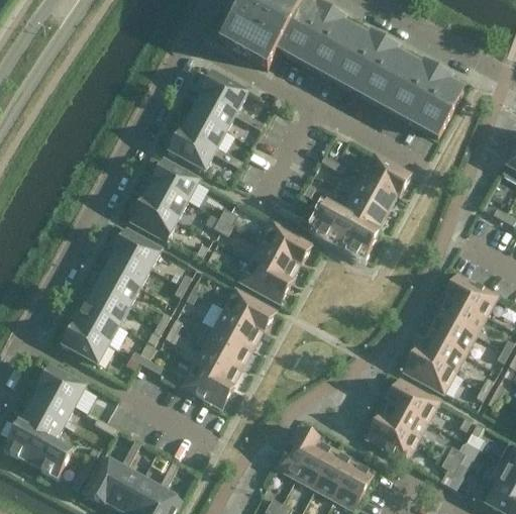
[(283,42),(432,124),(443,130),(463,93),(449,86),(450,82),(441,77),(442,75),(435,71),(434,73),(424,68),(422,71),(396,56),(398,53),(388,47),(389,45),(382,41),(381,43),(372,38),(370,41),(343,26),(344,23),(335,18),(336,16),(329,12),(328,14),(318,9),(316,12),(304,5),(306,0),(246,0),(222,44),(268,70),(283,42)]
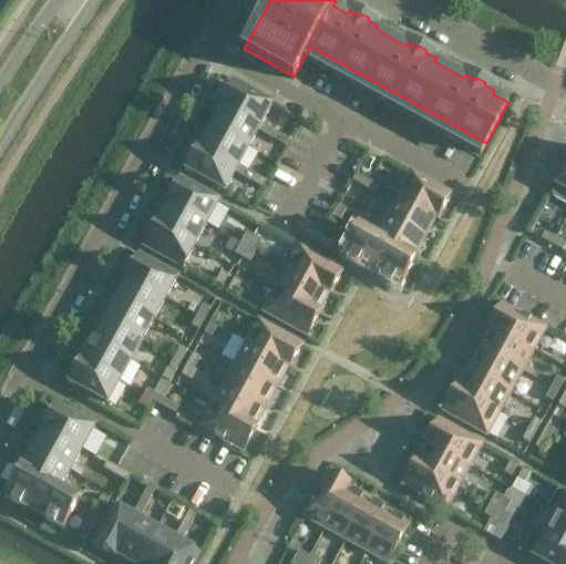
[(220,104),(223,105),(259,126),(261,122),(271,103),(233,82),(220,104)]
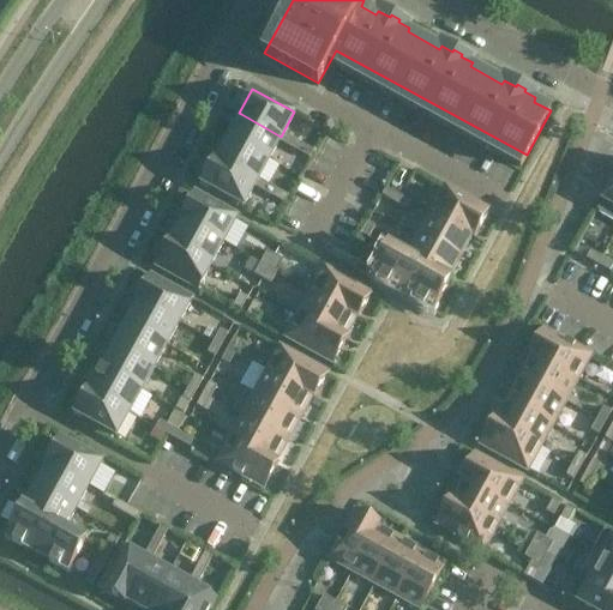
[(241,114),(229,136),(269,158),(280,139),(281,137),(241,114)]
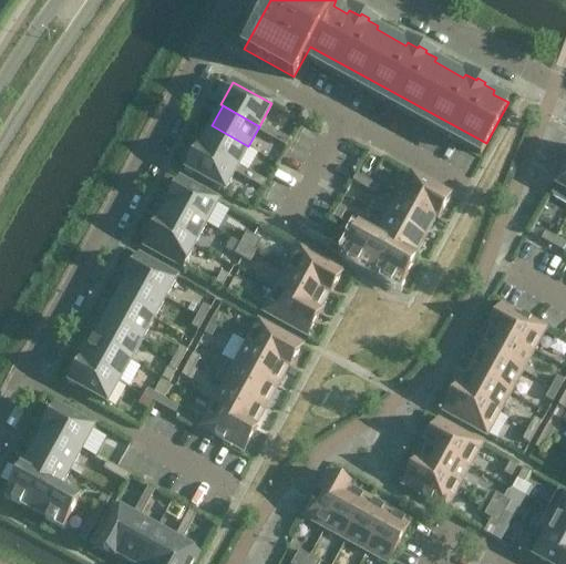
[(276,130),(261,122),(259,126),(258,129),(273,136),(276,130)]
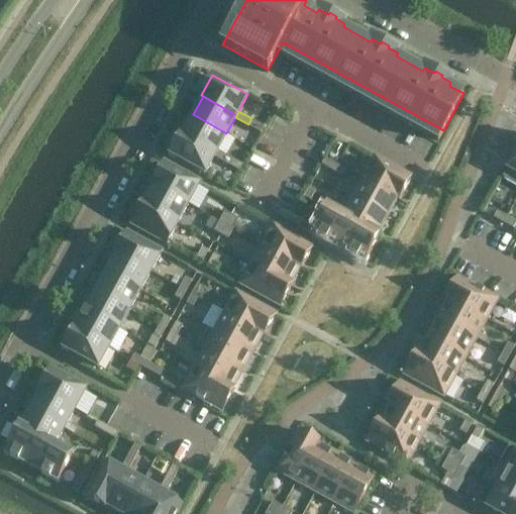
[(193,114),(183,132),(216,151),(218,148),(226,133),(193,114)]
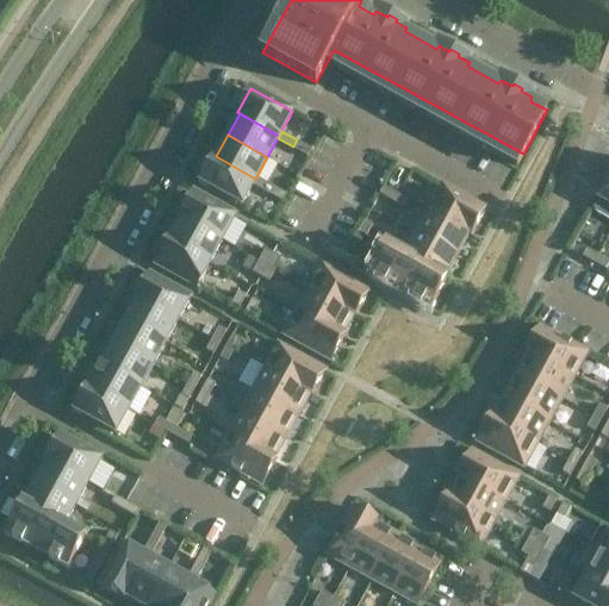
[(311,147),(297,139),(293,147),(308,155),(311,147)]
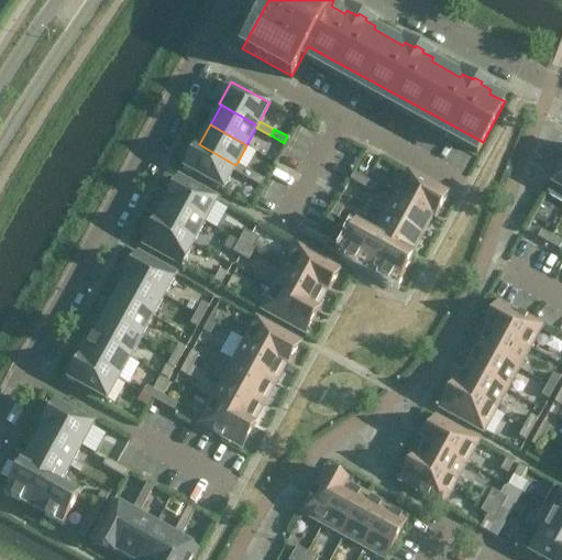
[(235,165),(199,144),(197,143),(185,166),(223,187),(233,168),(235,165)]
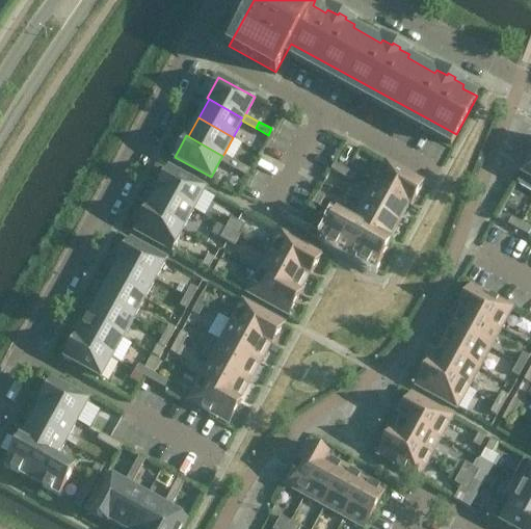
[(224,153),(222,156),(220,159),(234,166),(237,160),(224,153)]
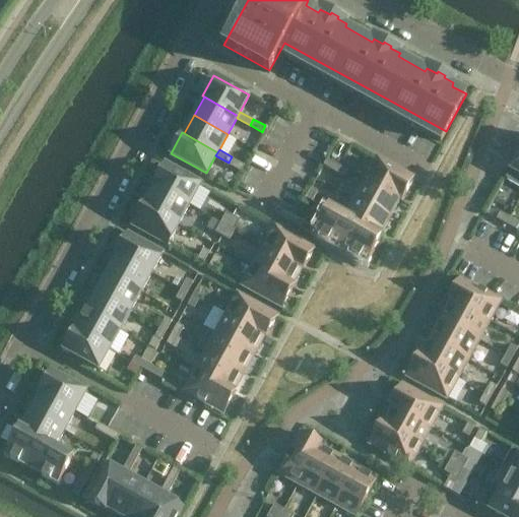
[(518,151),(506,177),(518,183),(518,151)]
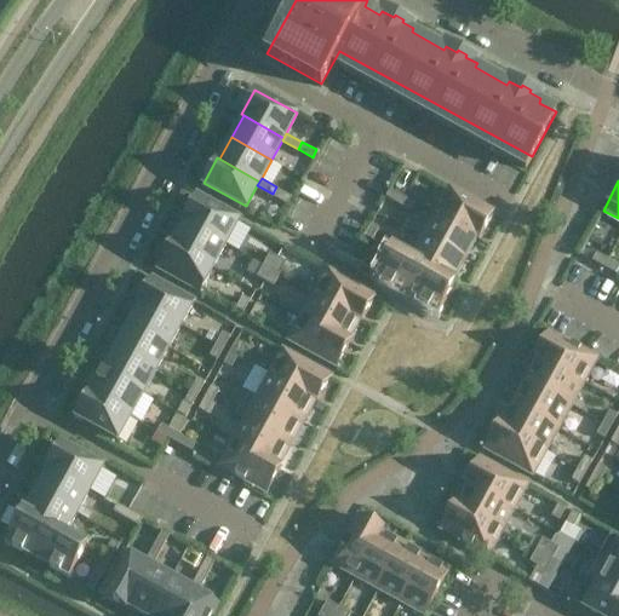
[(292,195),(276,186),(273,194),(287,202),(292,195)]
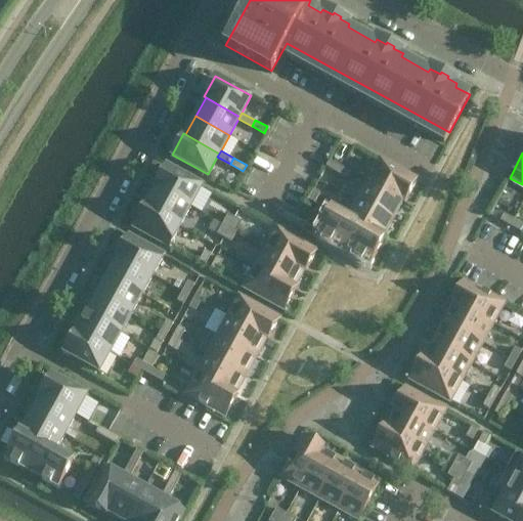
[(325,165),(337,171),(340,164),(330,159),(325,165)]
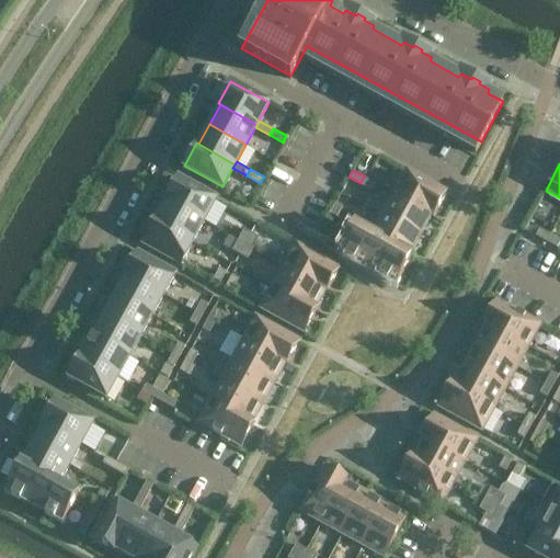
[(408,172),(395,194),(431,215),(433,216),(446,193),(408,172)]
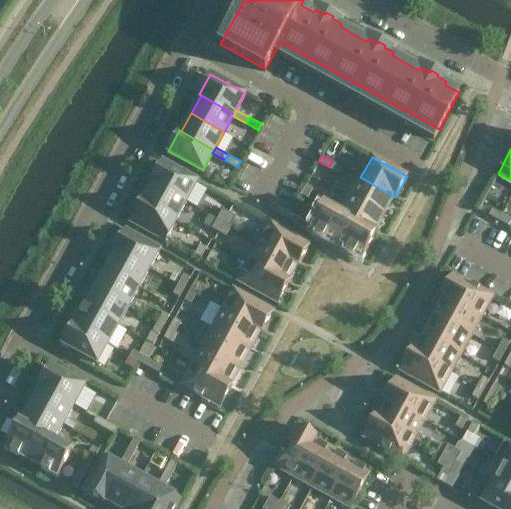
[(332,160),(329,167),(339,173),(343,166),(332,160)]
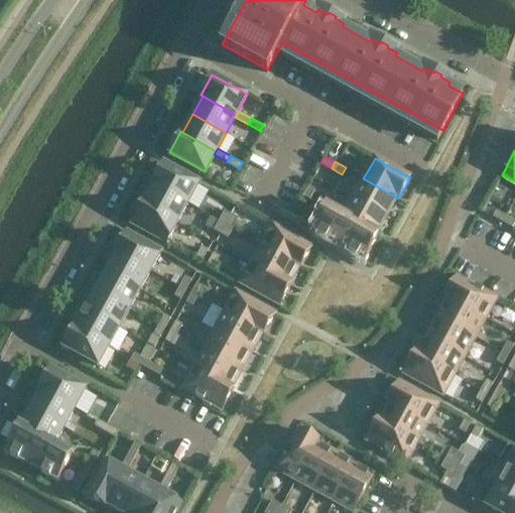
[(152,183),(154,184),(187,203),(199,181),(163,162),(152,183)]
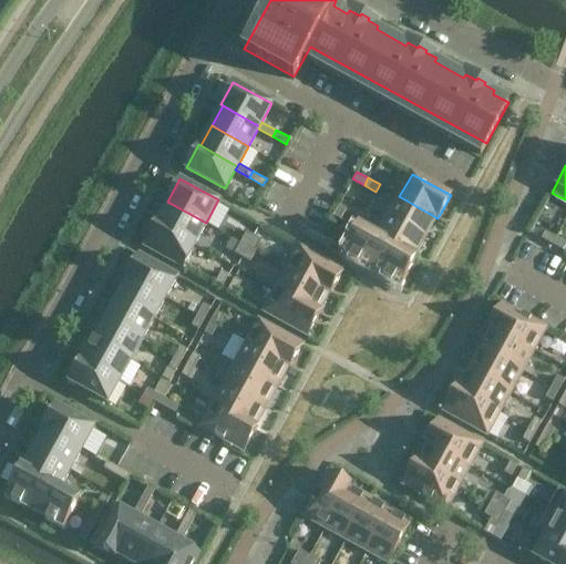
[(399,196),(388,216),(424,236),(435,217),(399,196)]
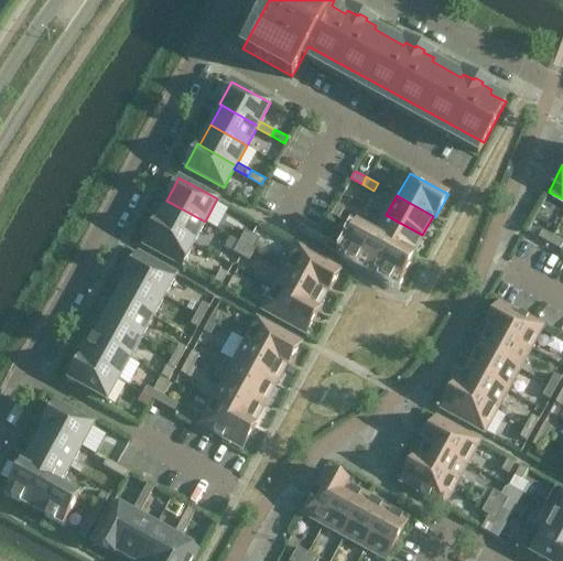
[(169,202),(158,220),(195,240),(205,222),(169,202)]
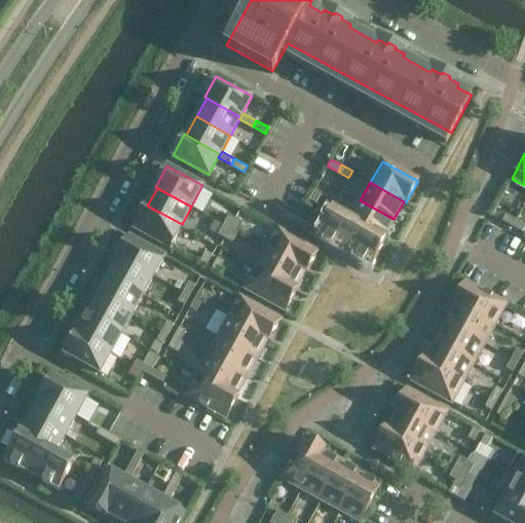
[(309,198),(315,201),(322,191),(314,188),(309,198)]
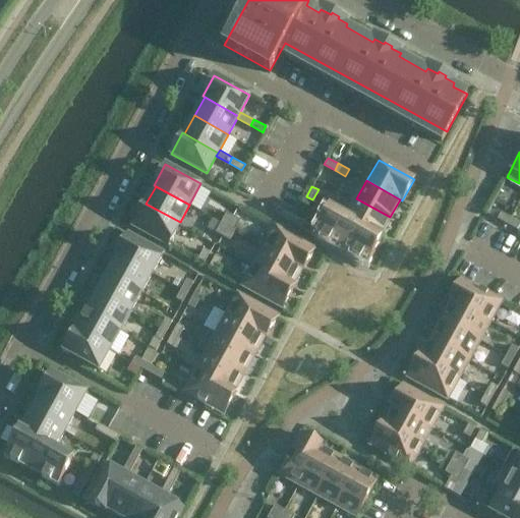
[(356,198),(346,217),(381,235),(390,217),(356,198)]
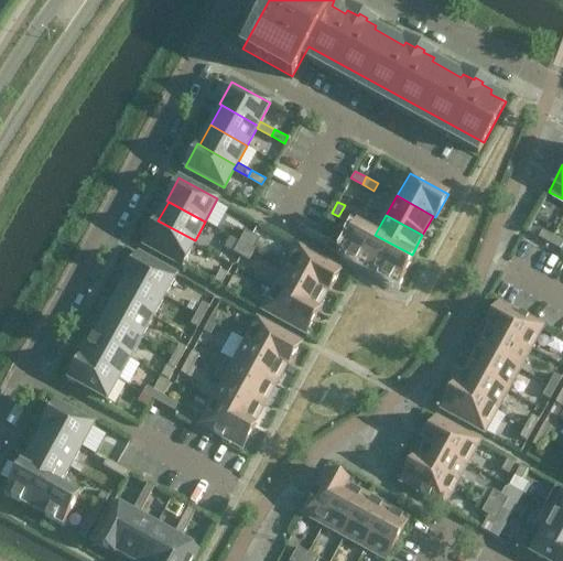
[(195,240),(158,220),(155,219),(143,241),(182,263),(195,240)]
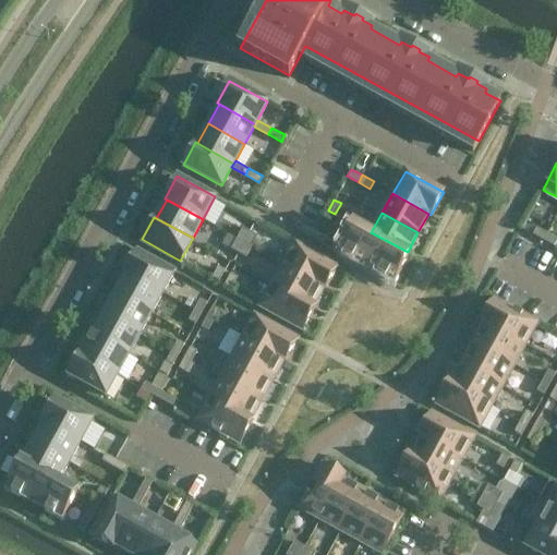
[(304,231),(307,225),(297,218),(292,225),(304,231)]
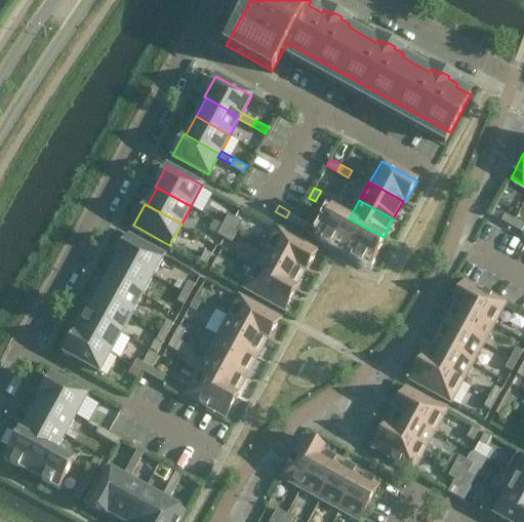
[(384,237),(349,218),(331,209),(317,235),(371,265),(386,239),(384,237)]
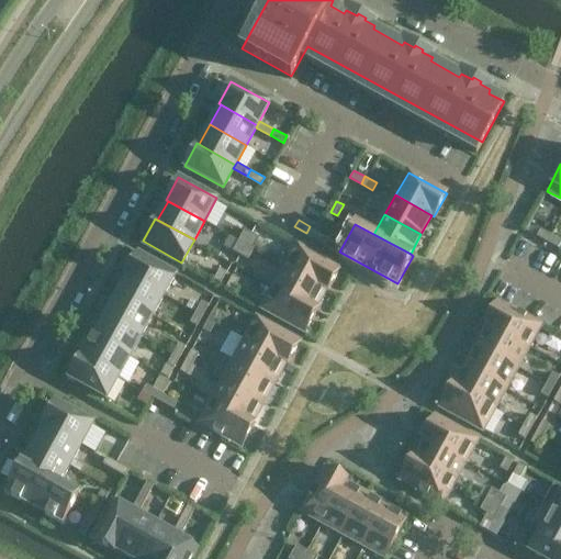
[(317,239),(322,232),(310,226),(306,233),(317,239)]
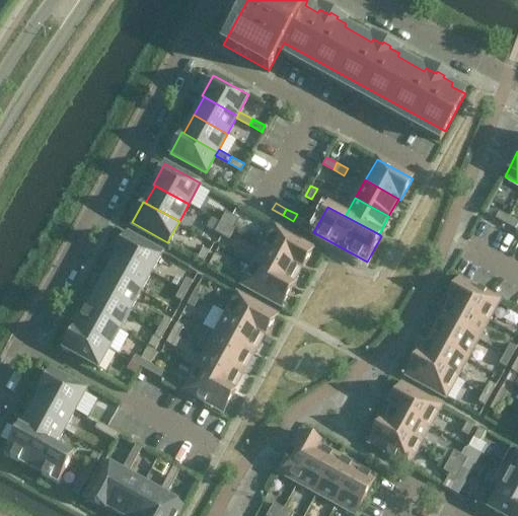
[(496,217),(505,222),(509,215),(499,210),(496,217)]
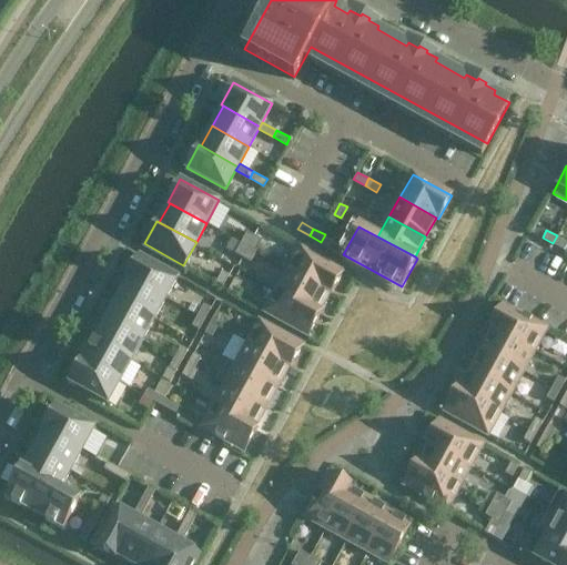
[(247,231),(241,241),(249,245),(254,235),(247,231)]
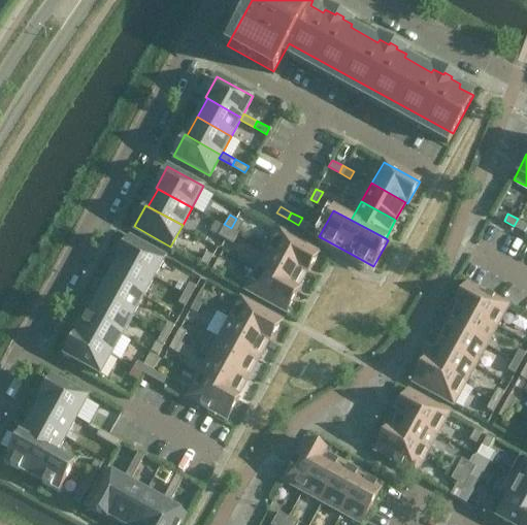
[(313,224),(302,218),(298,225),(309,230),(313,224)]
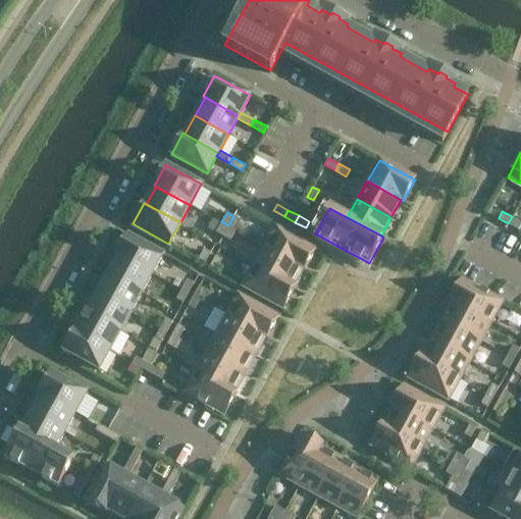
[(233,216),(228,225),(236,229),(241,219),(233,216)]
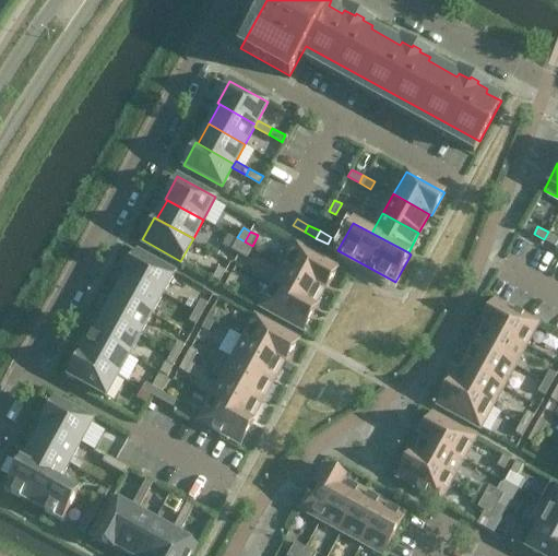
[(548,232),(544,239),(555,245),(557,240),(557,237),(548,232)]
